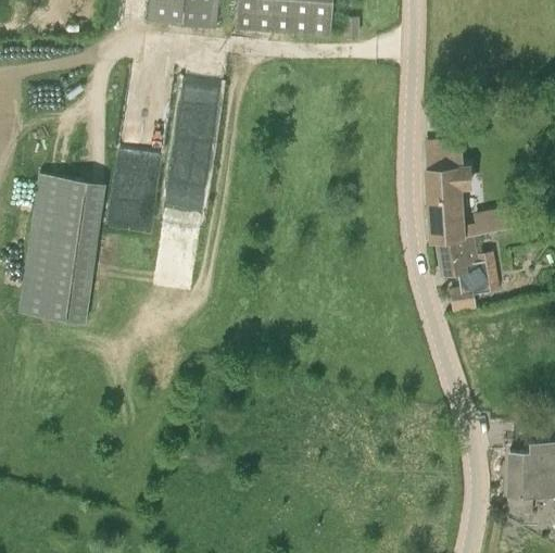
[(150,0),(148,23),(216,30),(218,0),(150,0)]
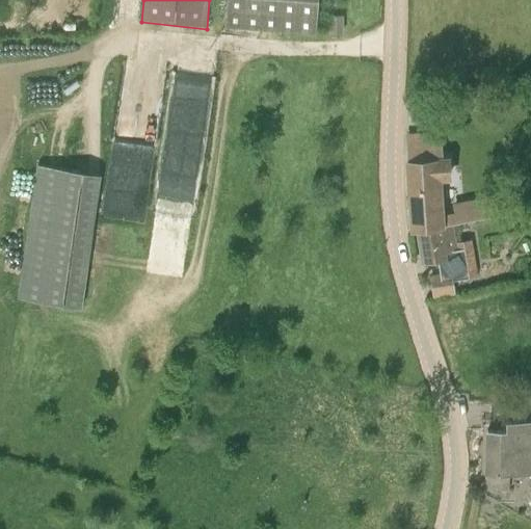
[(226,0),(224,30),(316,35),(318,0),(226,0)]
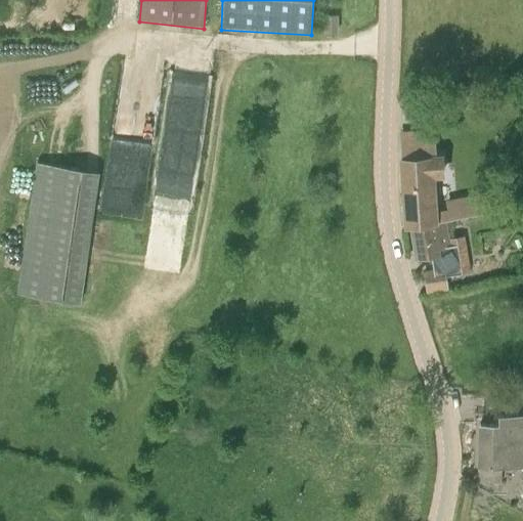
[(327,17),(327,36),(337,36),(337,17),(327,17)]
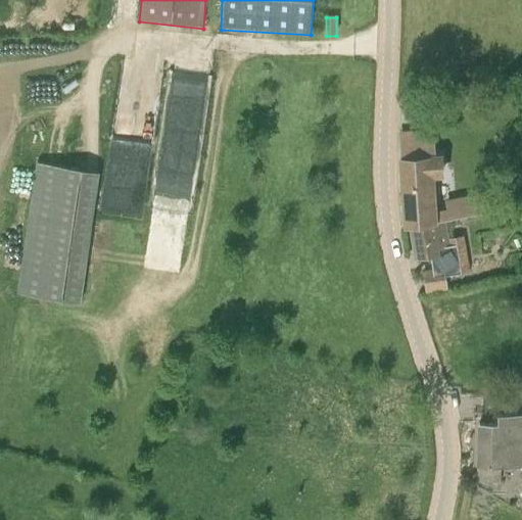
[(199,192),(211,76),(177,72),(163,188),(199,192)]
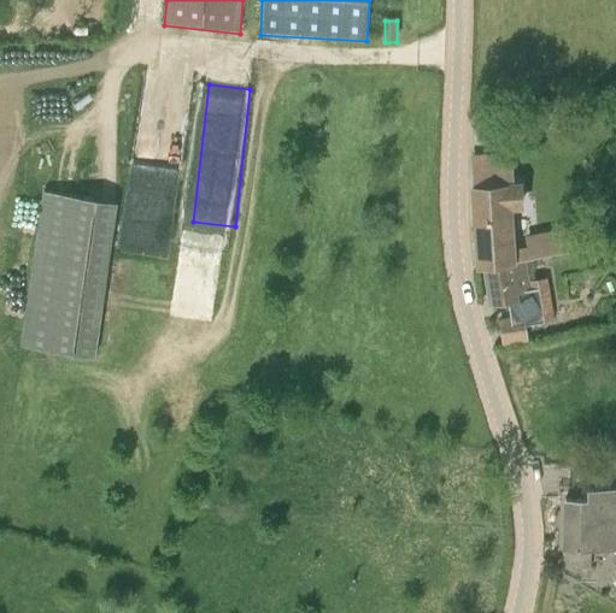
[(512,264),(512,253),(512,211),(524,211),(524,189),(517,189),(517,160),(496,160),(496,189),(477,189),(477,269),(486,267),(506,264),(506,265),(512,264)]
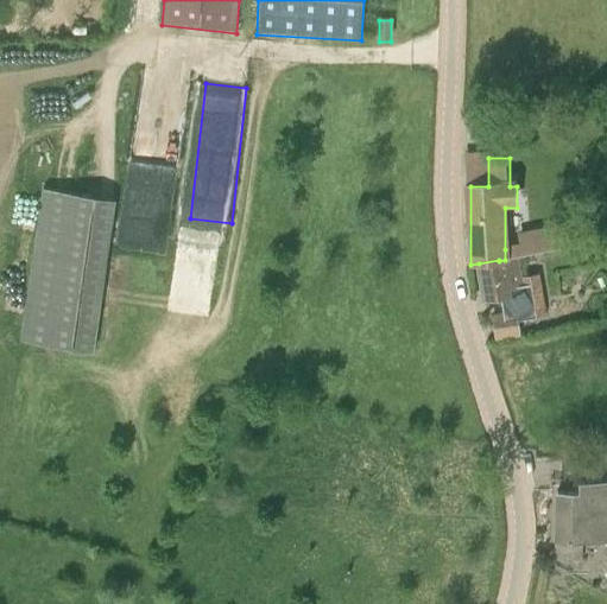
[(0,338),(101,348),(115,196),(45,189),(44,194),(10,190),(0,291),(0,338)]
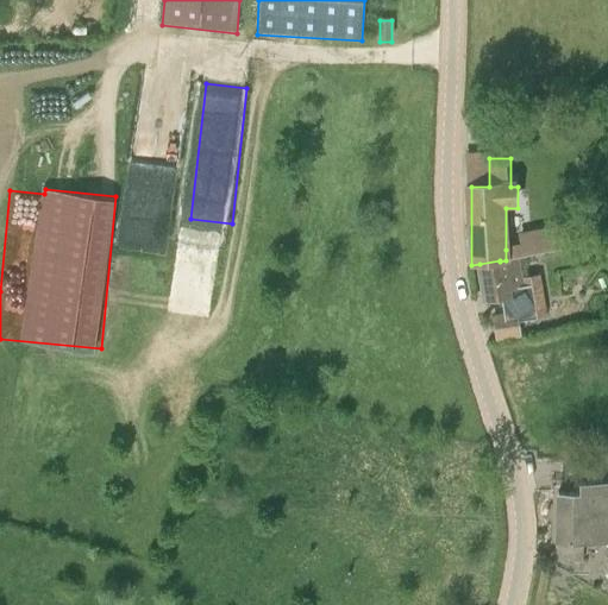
[(515,243),(516,258),(570,252),(568,237),(515,243)]
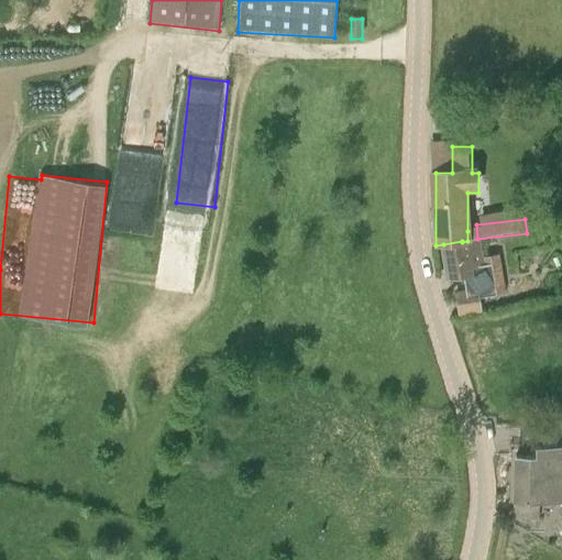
[(482,264),(478,240),(477,240),(467,241),(462,242),(462,241),(443,244),(444,244),(449,281),(466,278),(467,294),(478,293),(480,296),(496,295),(493,263),(482,264)]
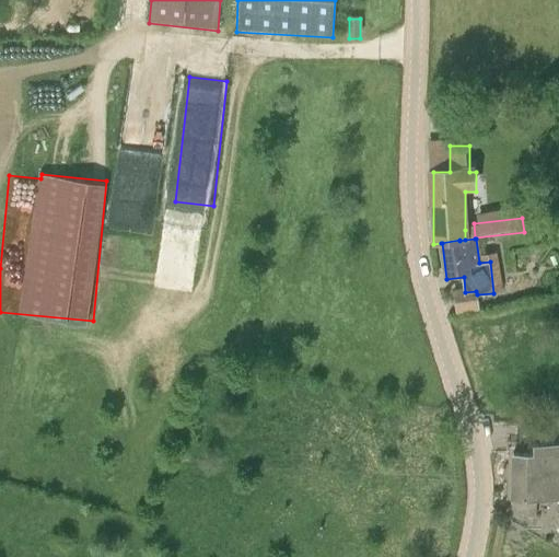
[(457,314),(479,311),(477,294),(476,291),(465,292),(454,294),(457,314)]
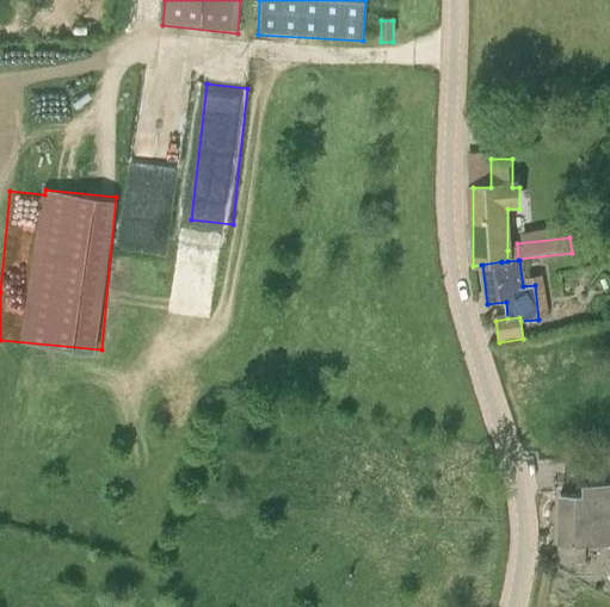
[(609,487),(581,487),(581,496),(560,496),(558,561),(572,562),(572,565),(585,565),(585,547),(609,547),(609,487)]
